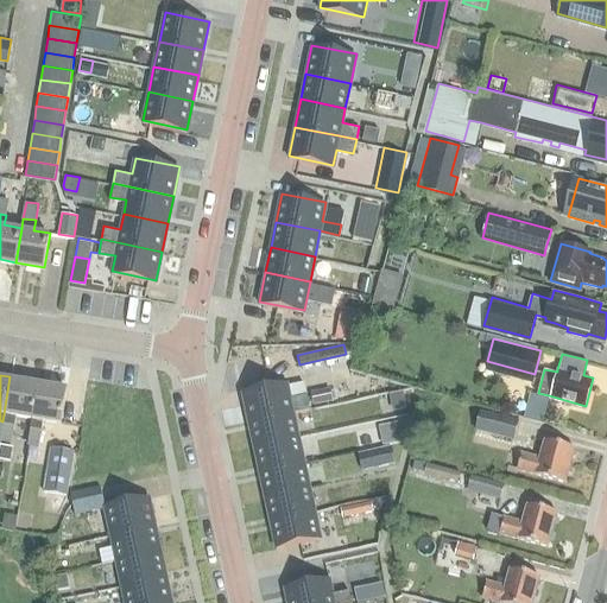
[(10,376),(2,421),(13,424),(14,413),(32,417),(38,381),(10,376)]
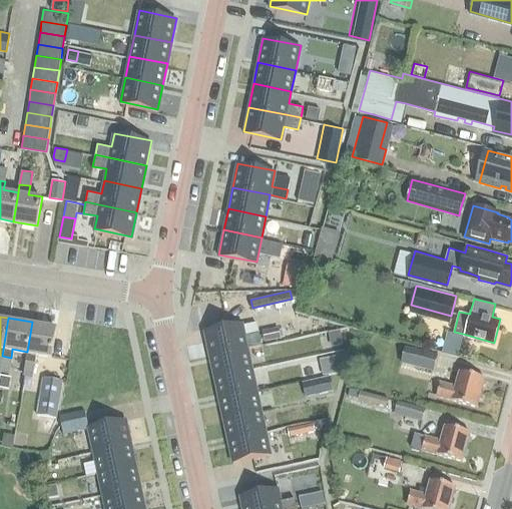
[(27,352),(25,360),(34,362),(36,353),(51,356),(56,326),(32,322),(27,352)]
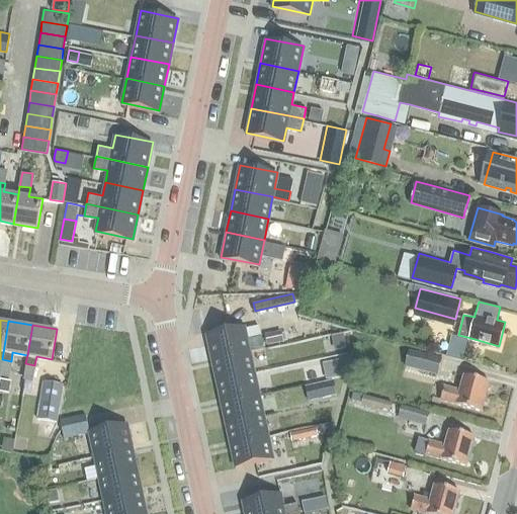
[(207,339),(211,358),(250,350),(264,347),(261,335),(247,338),(244,325),(206,333),(207,339)]
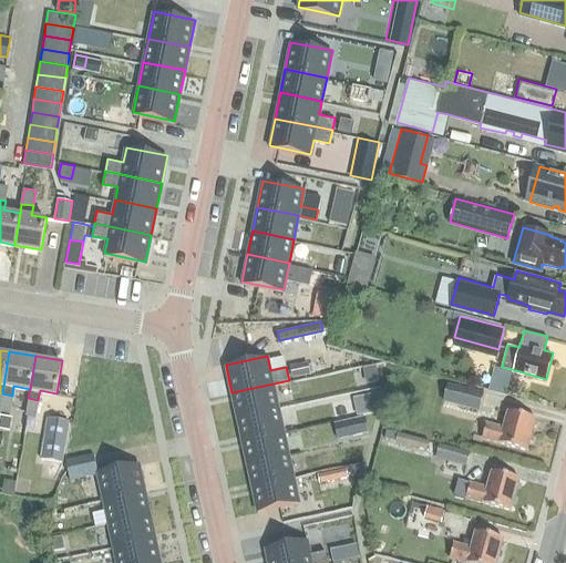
[(308,362),(290,366),(292,375),(310,371),(308,362)]
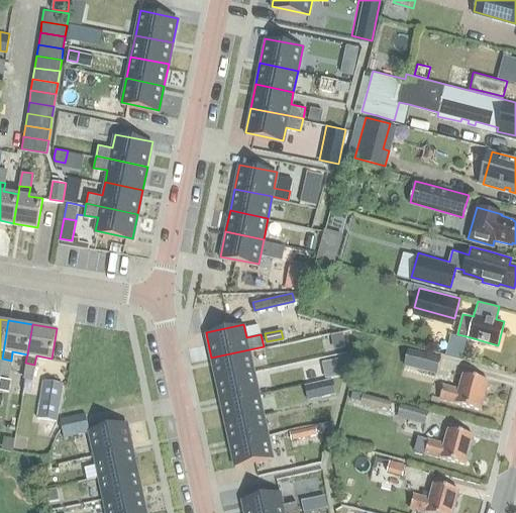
[(342,330),(332,332),(335,346),(345,344),(342,330)]
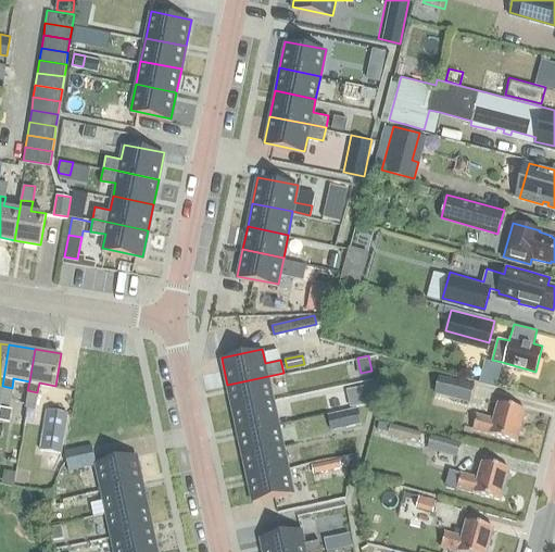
[(480,376),(499,380),(502,367),(483,362),(480,376)]
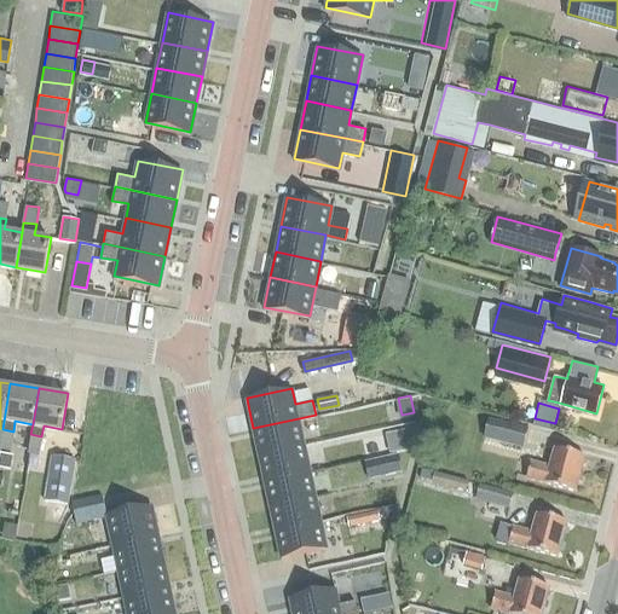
[(486,434),(524,445),(529,428),(491,417),(486,434)]
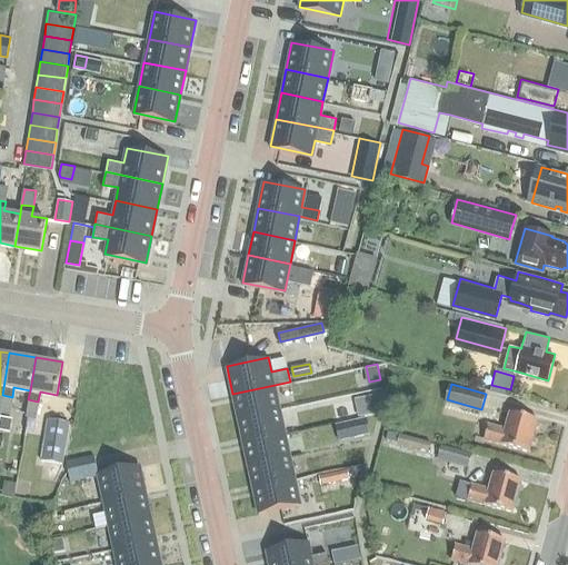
[(275,385),(232,394),(235,402),(238,417),(279,408),(275,385)]
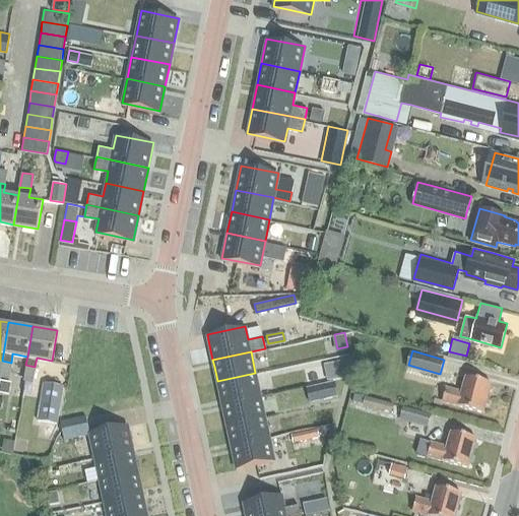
[(2,361),(0,373),(0,374),(9,376),(11,363),(2,361)]
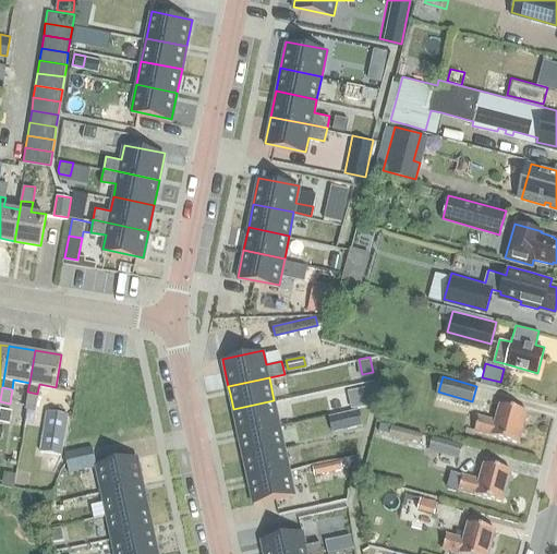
[(35,408),(37,394),(27,392),(25,407),(35,408)]
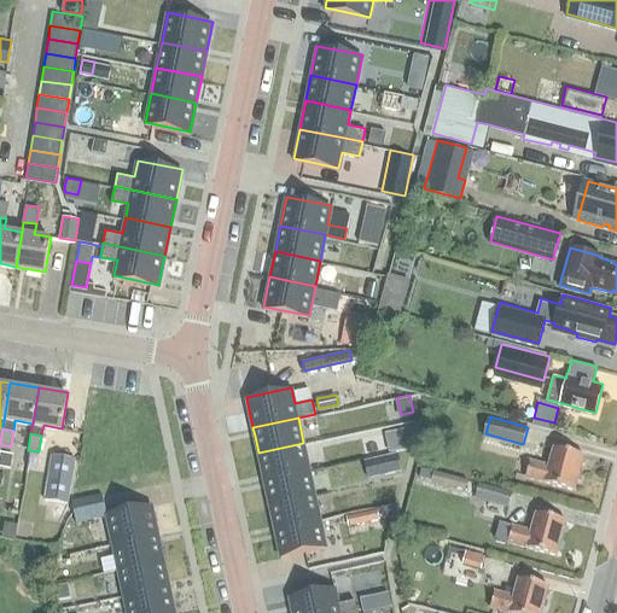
[(265,478),(309,468),(303,443),(258,453),(262,470),(265,478)]
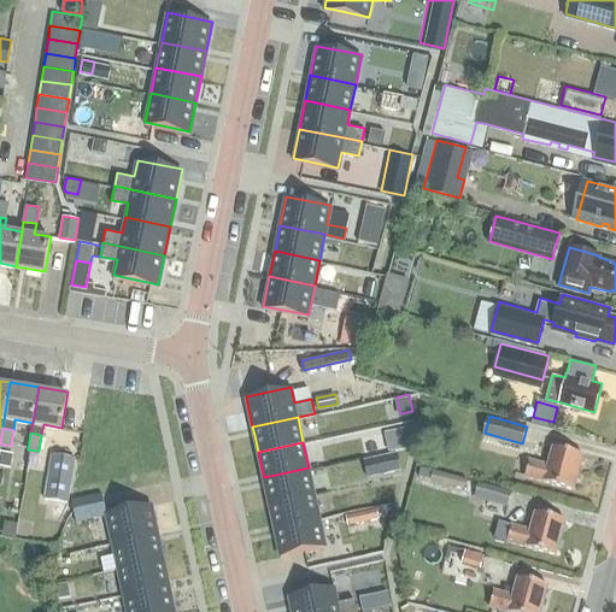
[(526,475),(574,488),(584,453),(553,445),(549,464),(531,458),(526,475)]
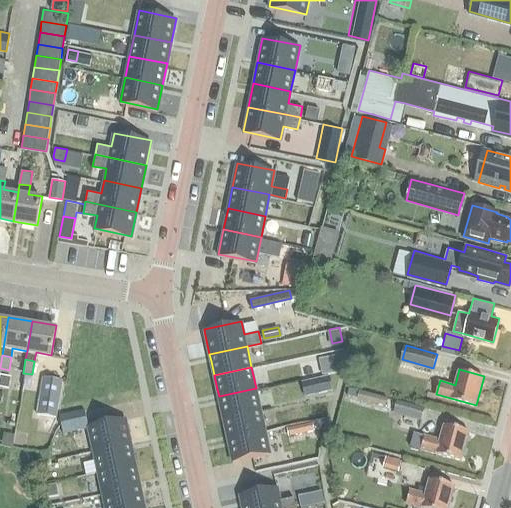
[(63,377),(43,373),(36,410),(56,414),(63,377)]
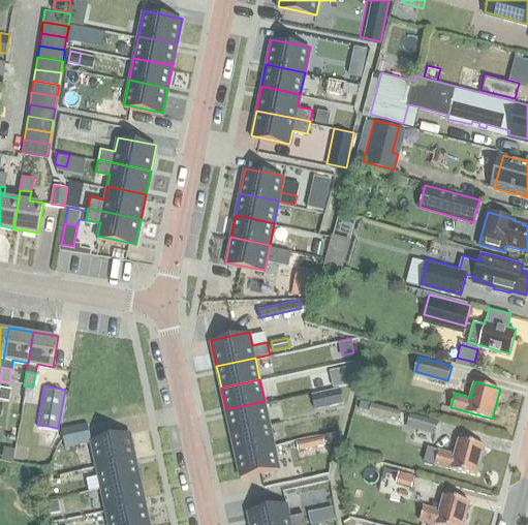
[(401,408),(362,399),(360,406),(369,409),(379,412),(378,414),(382,415),(383,413),(392,415),(392,418),(395,419),(395,417),(398,418),(401,408)]
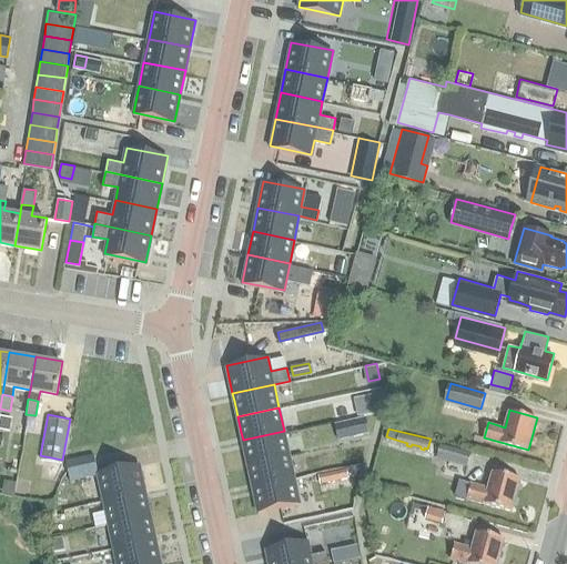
[(247,463),(289,454),(284,431),(243,440),(247,463)]
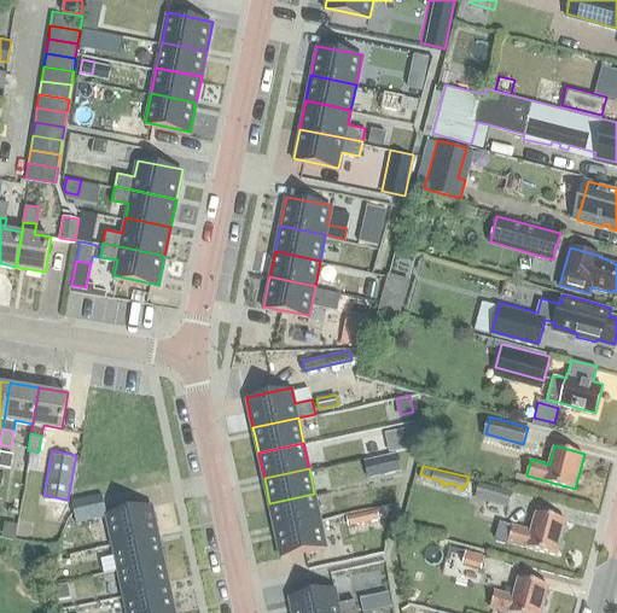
[(475,495),(508,505),(512,490),(479,480),(475,495)]
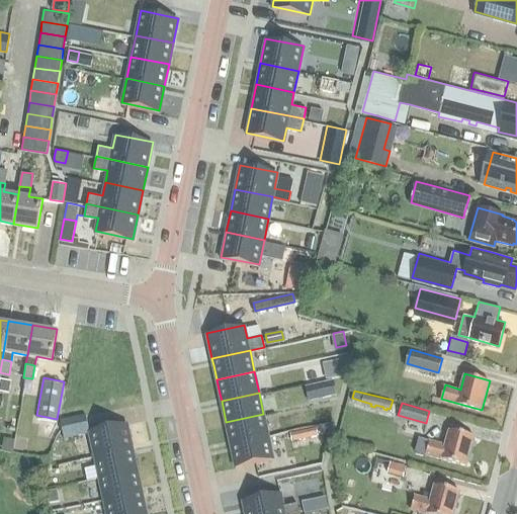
[(85,413),(60,418),(64,436),(89,430),(85,413)]
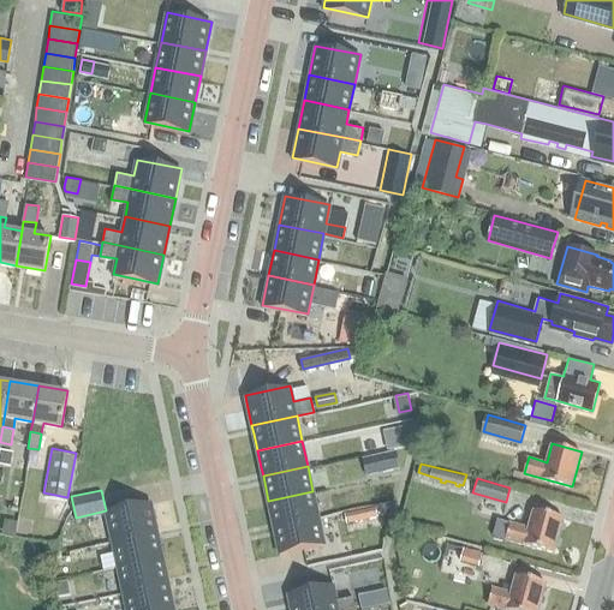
[(313,491),(268,501),(273,525),(274,526),(319,516),(313,491)]
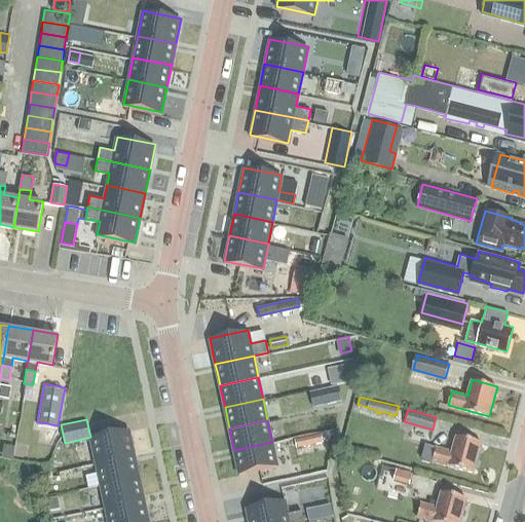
[(130,429),(92,437),(98,461),(136,453),(130,429)]
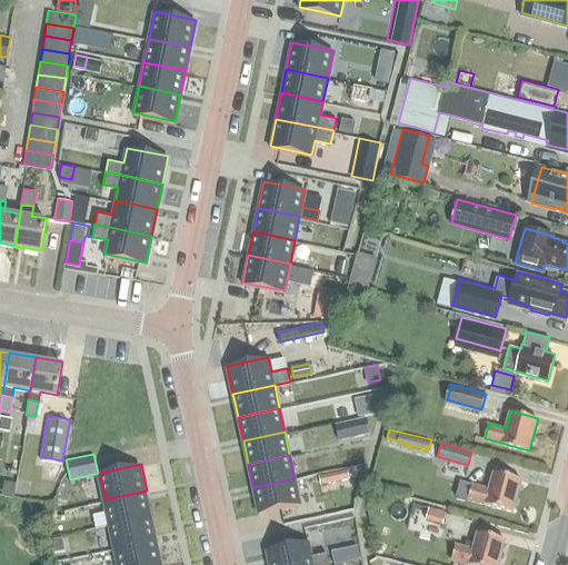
[(468,497),(512,509),(521,477),(494,471),(490,487),(471,482),(468,497)]
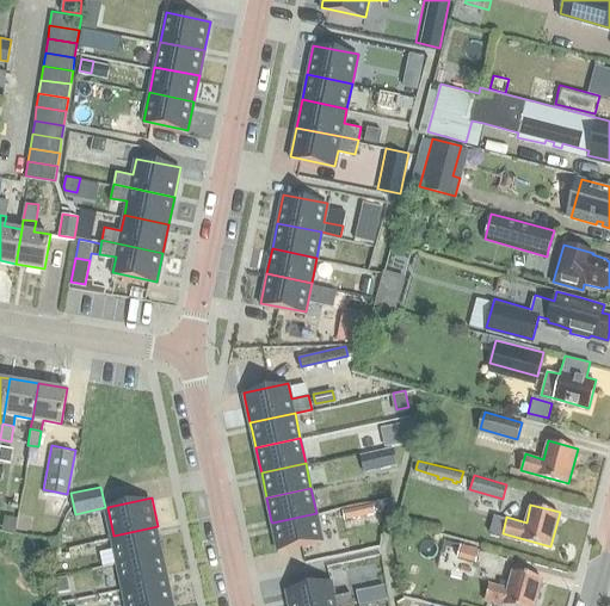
[(278,549),(322,539),(316,513),(272,523),(278,549)]
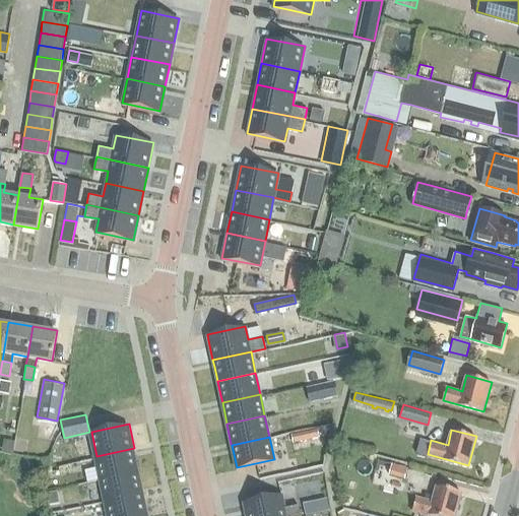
[(96,456),(102,477),(139,469),(134,448),(96,456)]
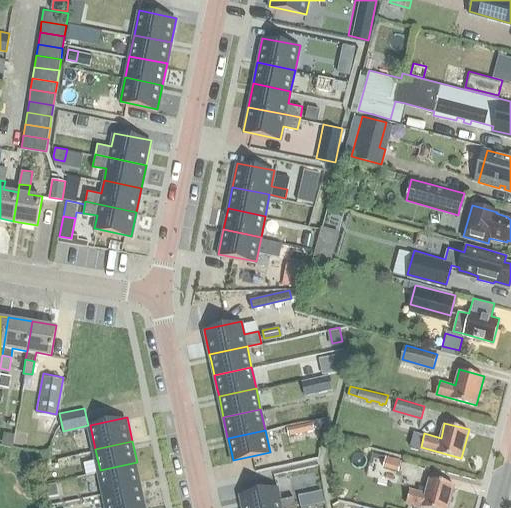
[(100,470),(104,491),(141,483),(137,462),(100,470)]
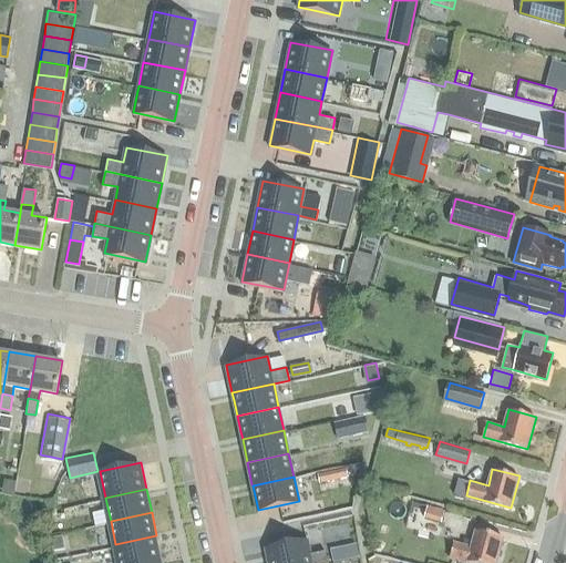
[(450,556),(473,562),(495,562),(503,535),(475,529),(471,545),(453,541),(450,556)]
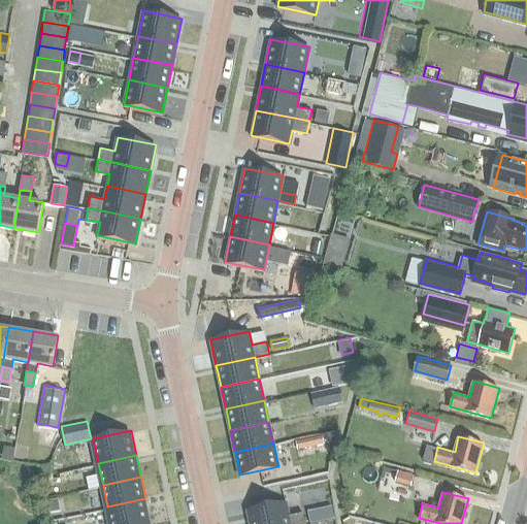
[(143,523),(152,523),(145,498),(107,506),(111,523),(143,523)]
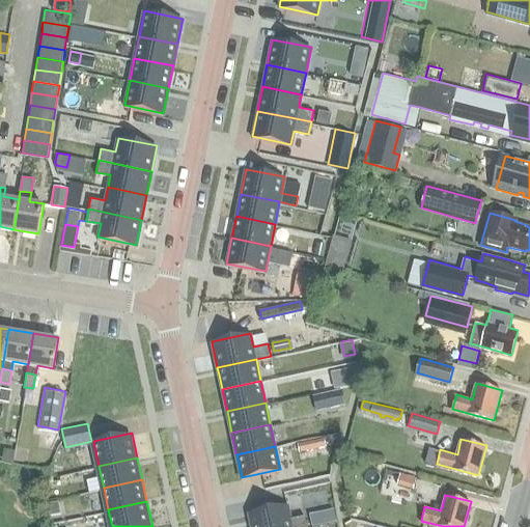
[(249,512),(252,526),(293,526),(290,517),(305,514),(302,501),(249,512)]
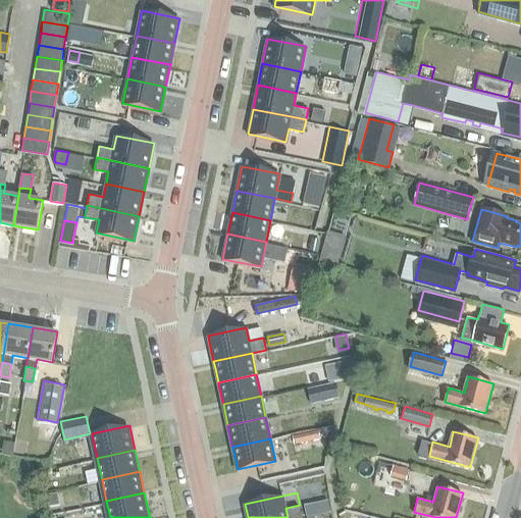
[(307,515),(318,512),(316,501),(304,503),(307,515)]
